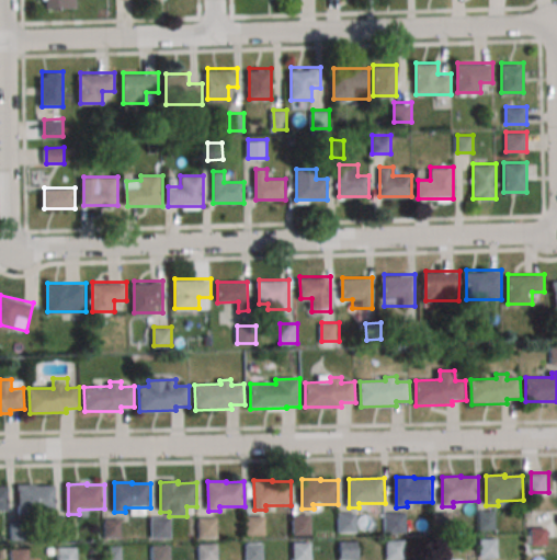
[(20,486),(20,515),(32,515),(32,511),(57,510),(56,486),(38,486),(38,484),(20,486)]
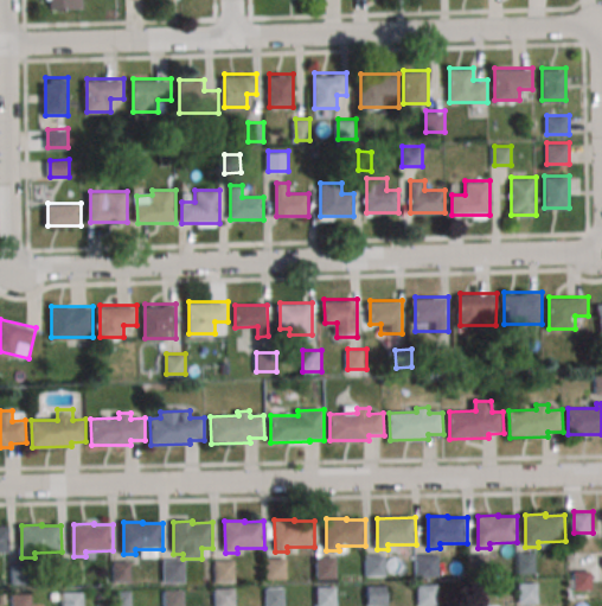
[(0,553),(11,553),(11,527),(0,527),(0,553)]
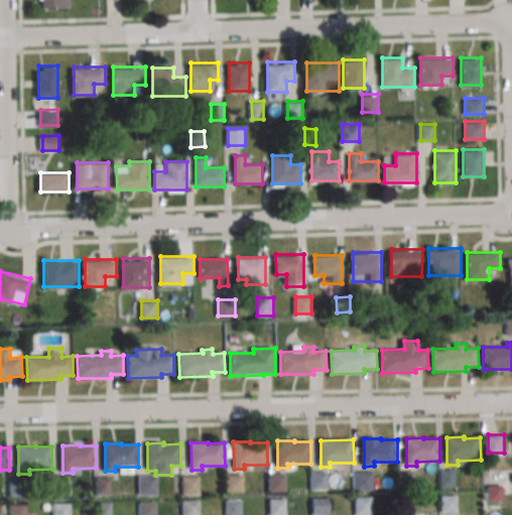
[(441,470),(458,470),(458,487),(442,488),(441,470)]
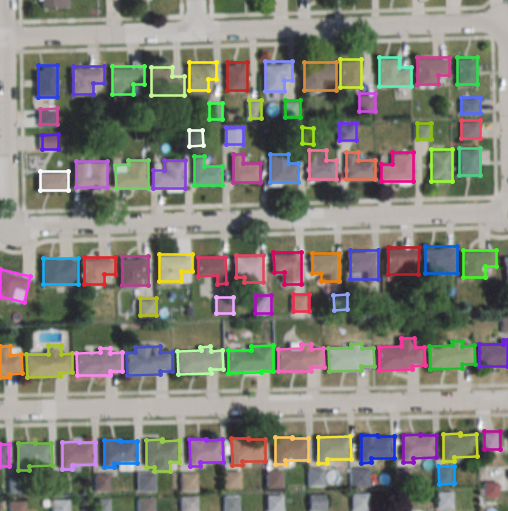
[(310,468),(326,468),(326,485),(311,485),(310,468)]
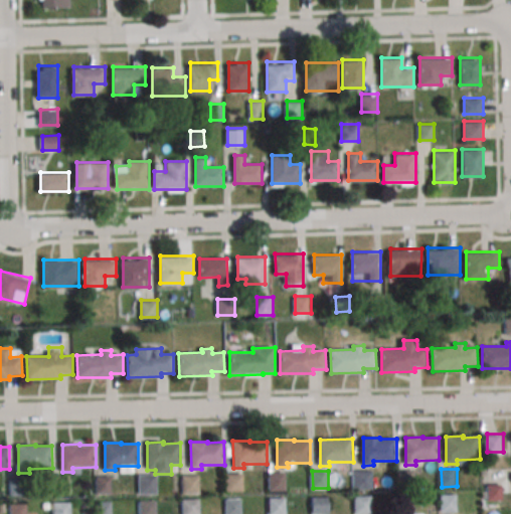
[(355,471),(373,471),(374,489),(355,489),(355,471)]
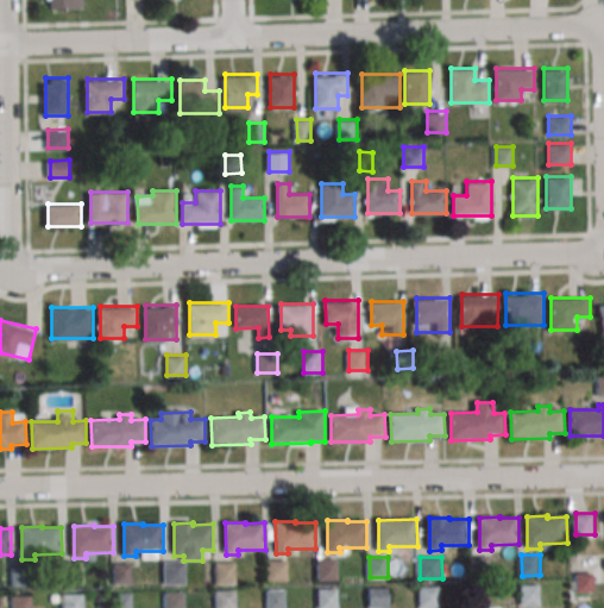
[(472,557),(490,557),(491,577),(472,577),(472,557)]
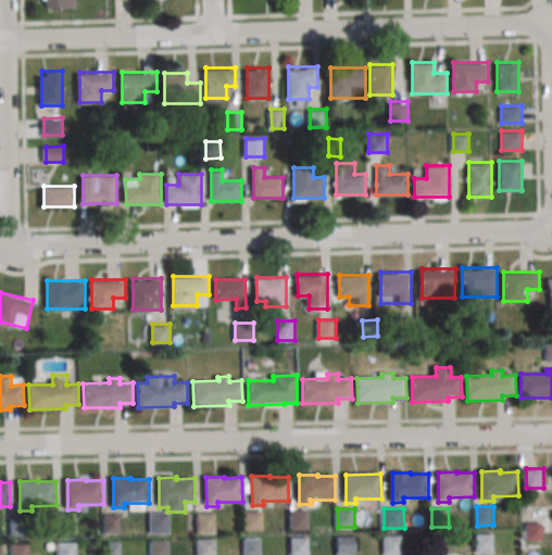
[(291,511),(308,511),(308,529),(291,530),(291,511)]
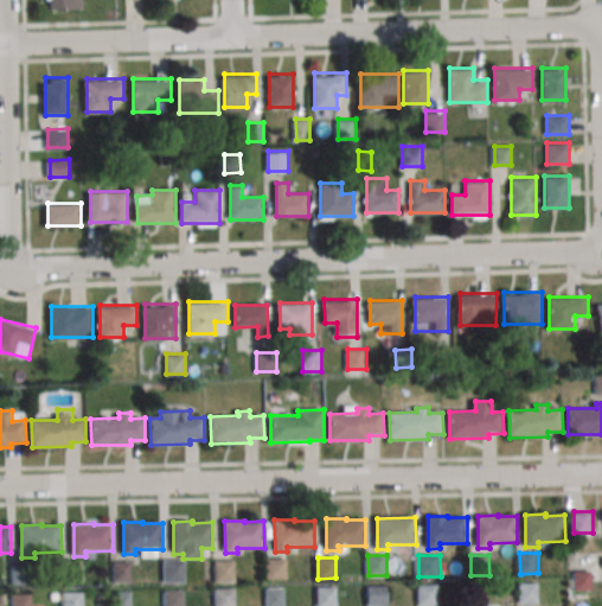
[(267,559),(285,559),(286,579),(267,580),(267,559)]
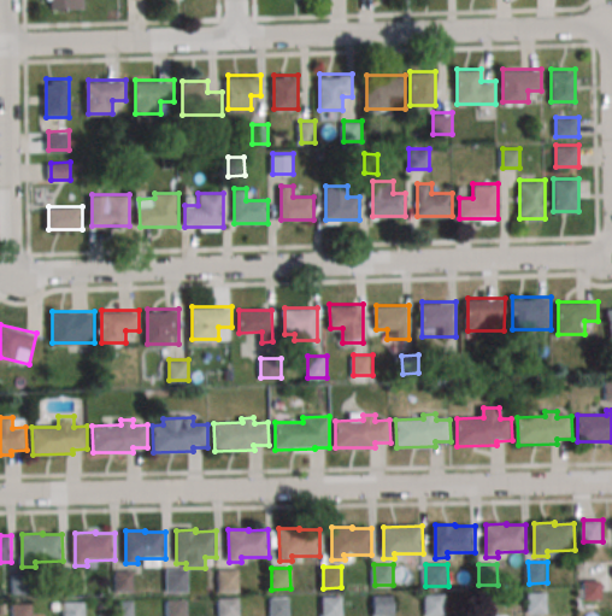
[(168,570),(187,569),(187,591),(168,591),(168,570)]
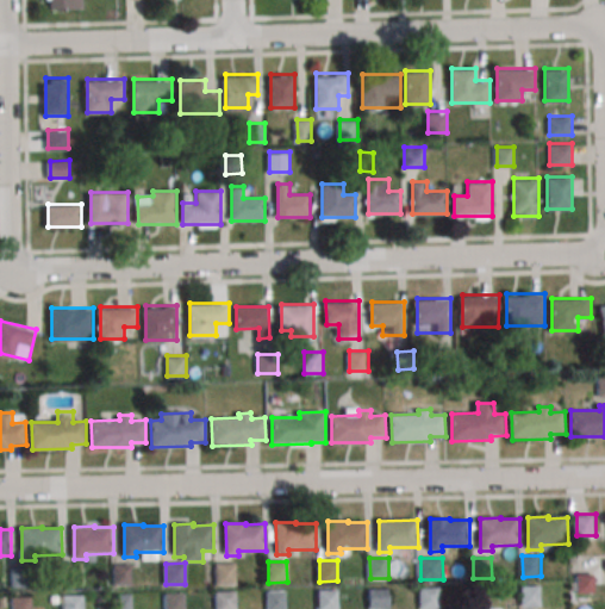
[(217,564),(236,563),(236,584),(218,584),(217,564)]
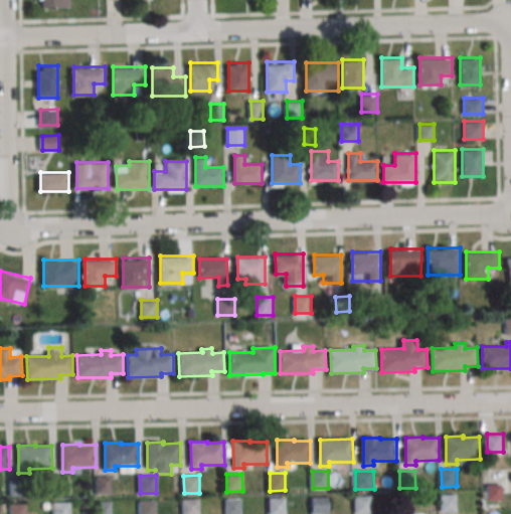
[(97,476),(113,476),(113,493),(98,494),(97,476)]
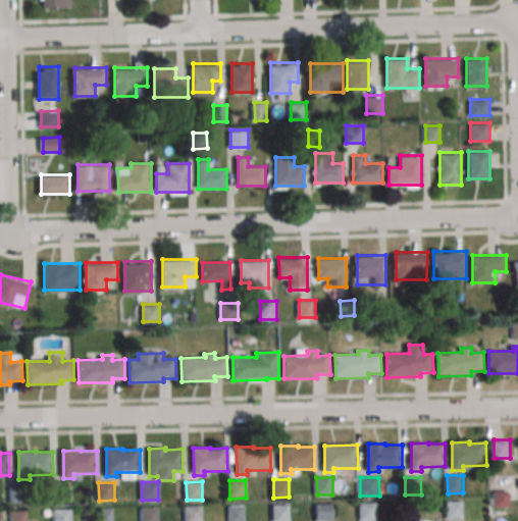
[(12,484),(29,484),(29,502),(12,503),(12,484)]
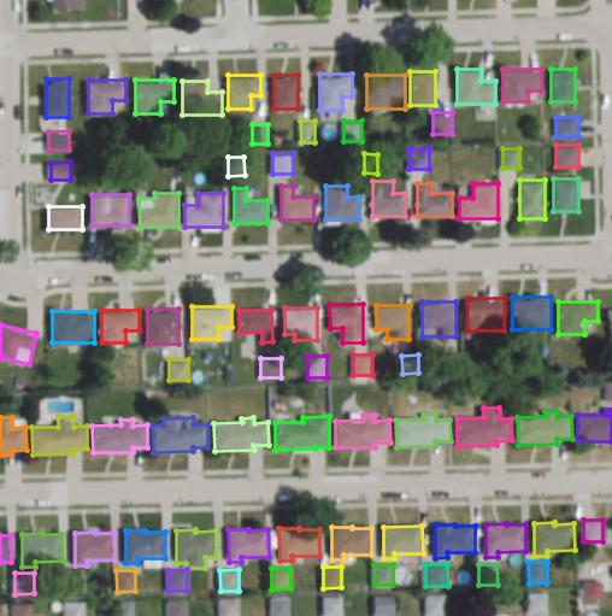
[(584,598),(602,598),(602,579),(584,579),(584,598)]
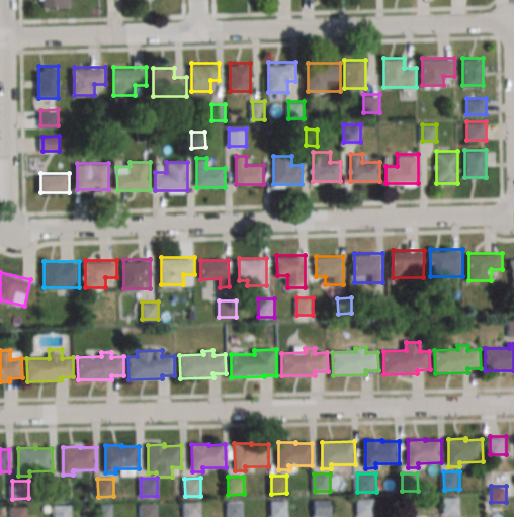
[(444,498),(460,497),(460,514),(444,515),(444,498)]
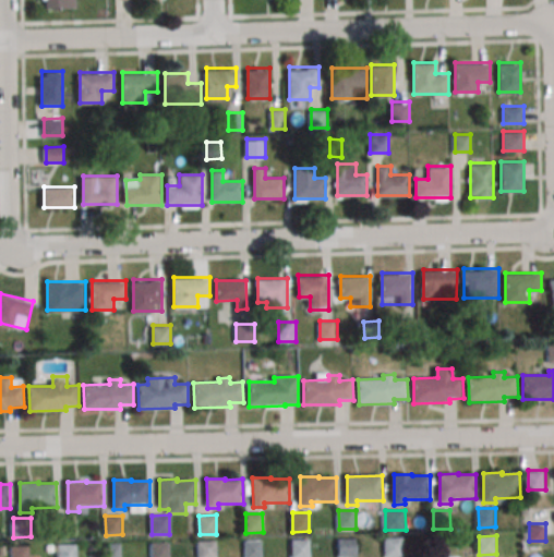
[(433,537),(450,536),(450,556),(434,556),(433,537)]
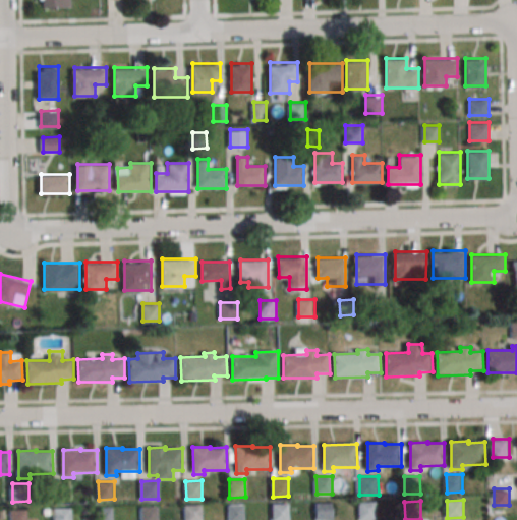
[(317,519),(317,503),(332,502),(333,519),(317,519)]
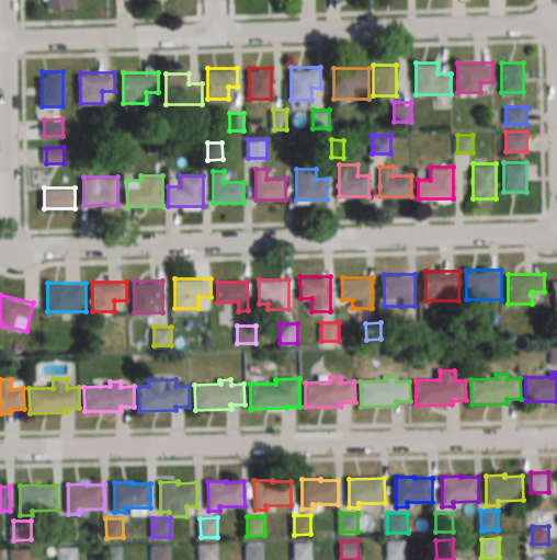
[(389,559),(388,541),(406,540),(406,559),(389,559)]
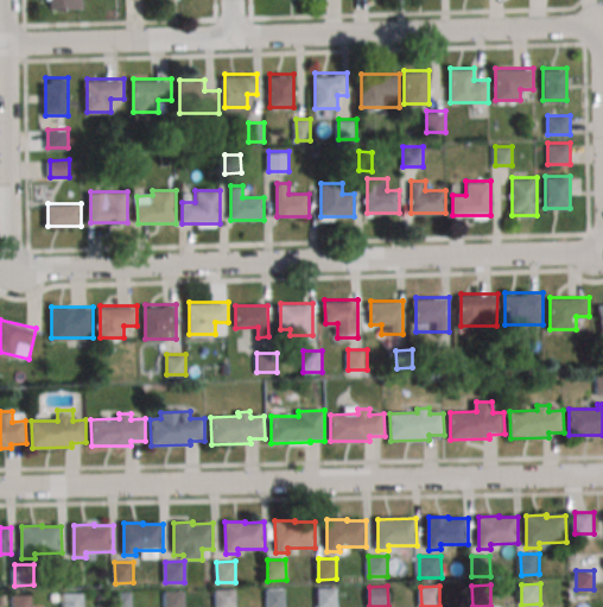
[(318,606),(318,588),(337,588),(337,606),(318,606)]
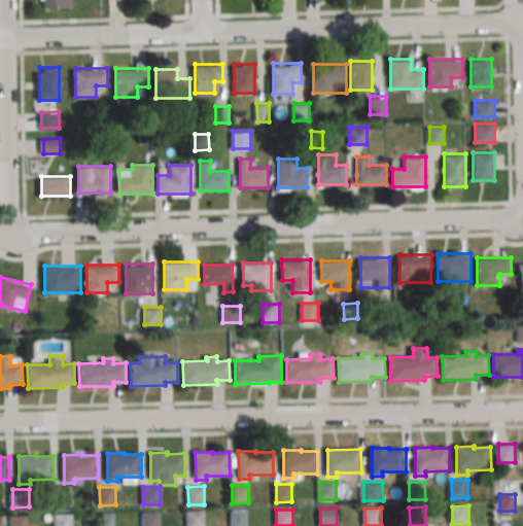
[(232,525),(232,511),(247,511),(247,525),(232,525)]
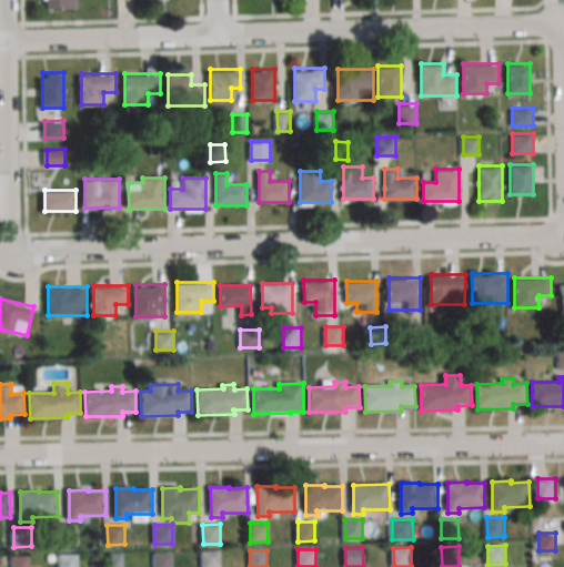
[(203,566),(203,552),(221,552),(221,566),(203,566)]
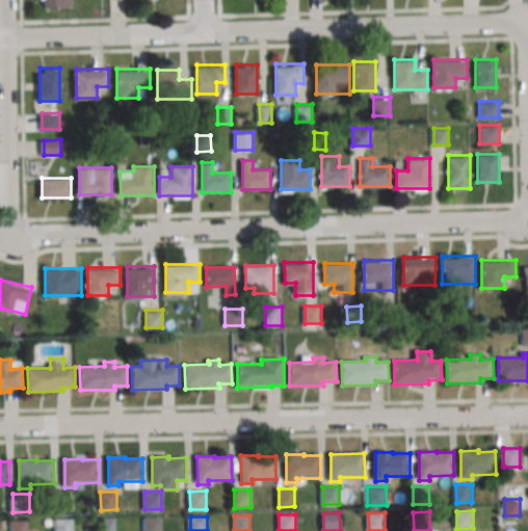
[(101,530),(101,518),(116,518),(116,530),(101,530)]
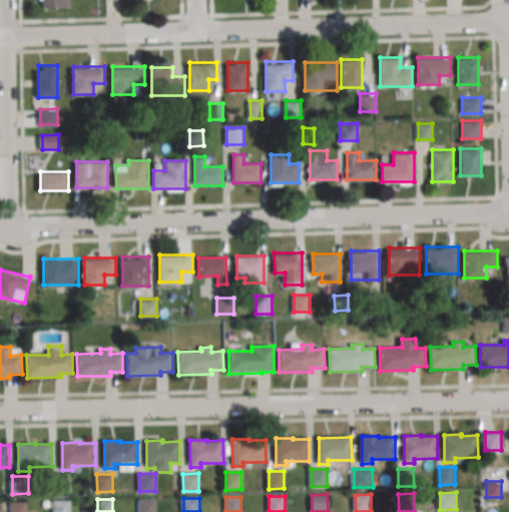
[(140,511),(140,499),(155,499),(155,511),(140,511)]
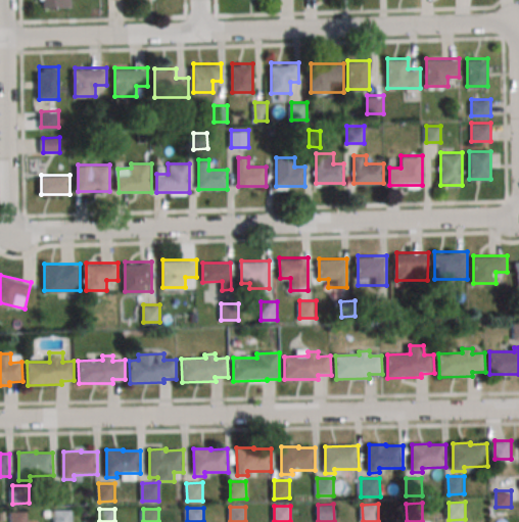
[(12,521),(12,512),(29,511),(29,521),(12,521)]
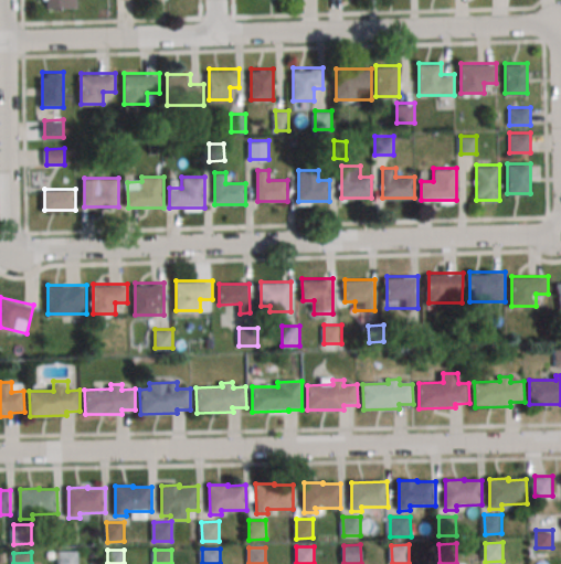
[(61,563),(61,553),(77,552),(77,563),(61,563)]
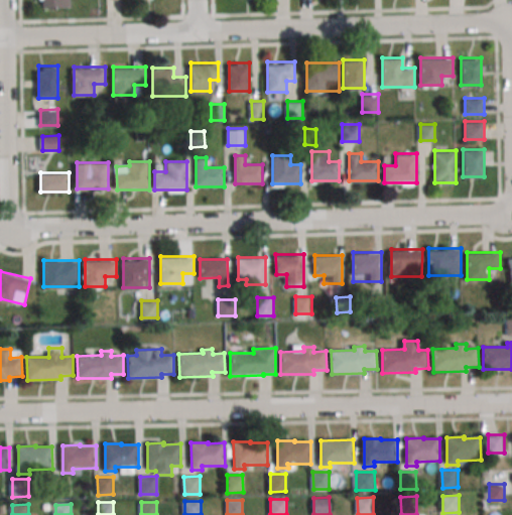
[(0,505),(7,505),(8,513),(0,514),(0,505)]
